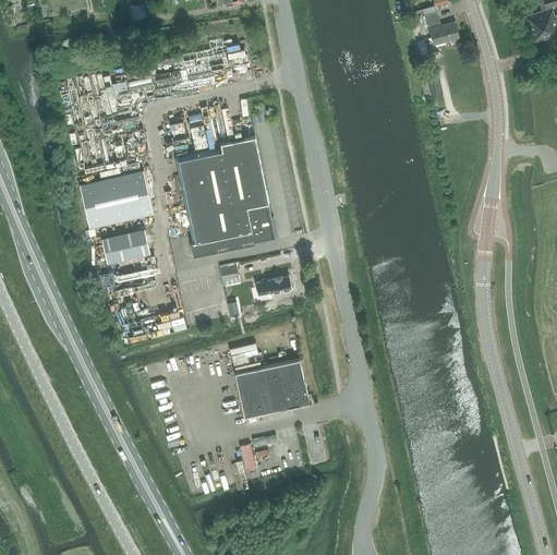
[(223,9),(231,7),(232,9),(237,8),(237,5),(244,4),(242,0),(219,0),(218,0),(217,2),(218,5),(220,8),(223,7),(223,9)]
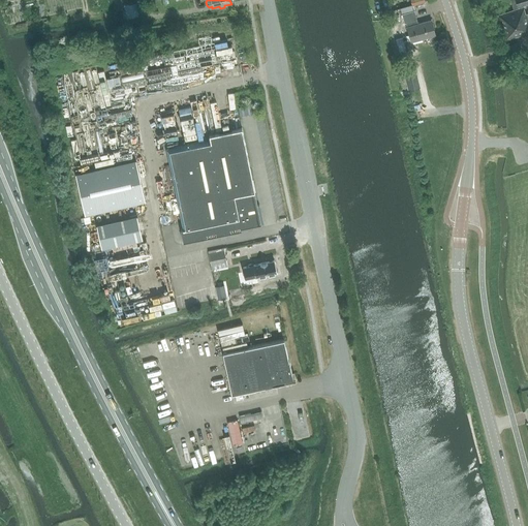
[(423,0),(415,0),(409,2),(411,9),(424,5),(423,0)]
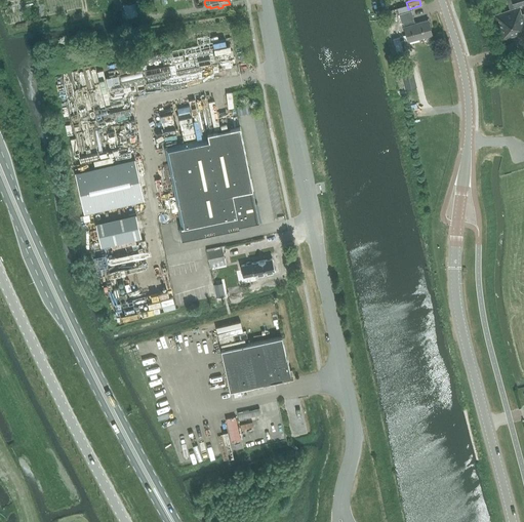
[(523,6),(523,0),(509,0),(513,10),(512,10),(513,12),(494,17),(501,41),(523,34),(523,15),(522,16),(522,17),(520,17),(518,10),(518,9),(523,6)]
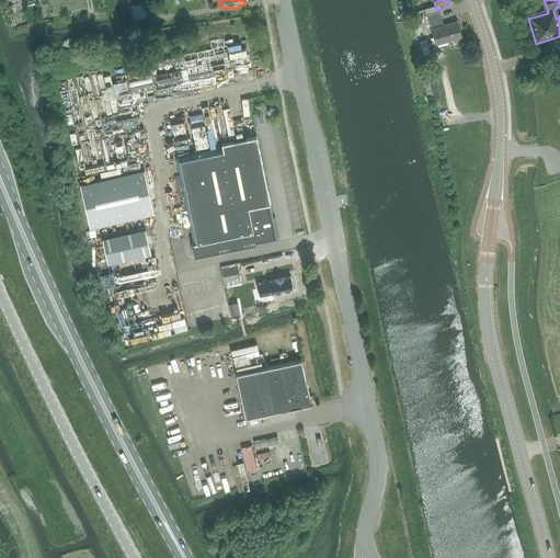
[(130,9),(133,21),(144,19),(141,7),(130,9)]
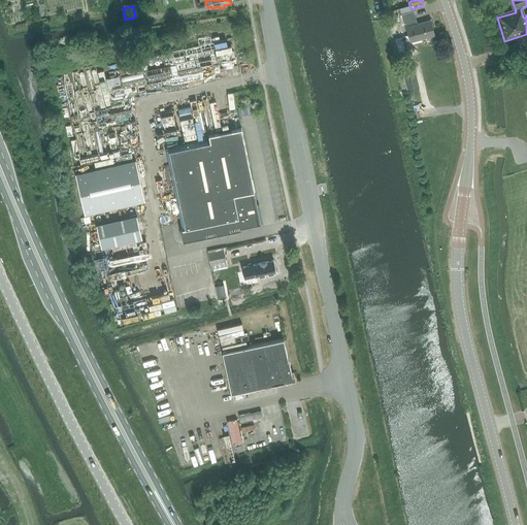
[(413,13),(400,17),(402,27),(404,26),(405,29),(404,29),(408,45),(433,38),(429,23),(416,27),(413,13)]
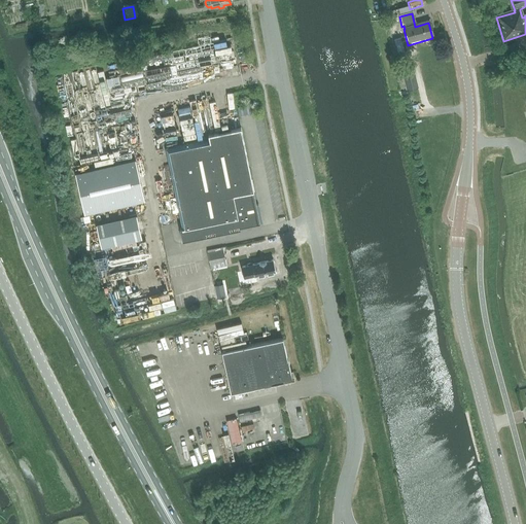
[(165,150),(181,232),(179,232),(181,244),(239,232),(239,230),(258,225),(252,194),(253,194),(240,131),(207,137),(208,142),(165,150)]
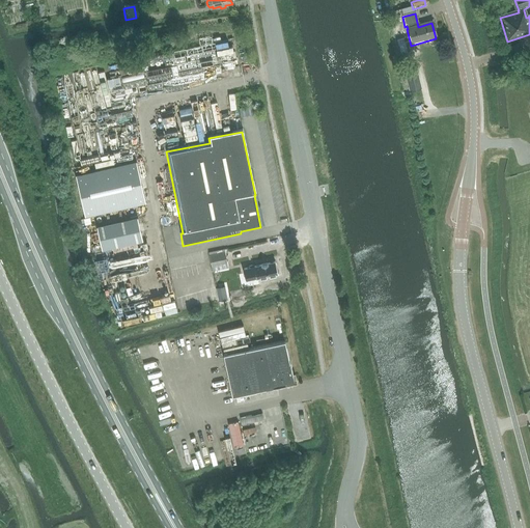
[(136,165),(75,178),(84,219),(145,205),(136,165)]
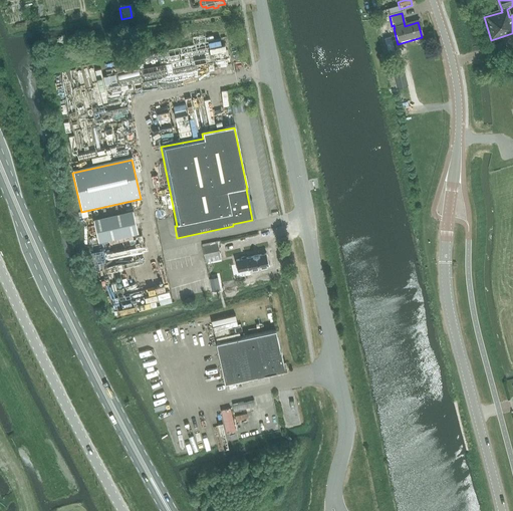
[(133,213),(92,222),(97,244),(138,235),(133,213)]
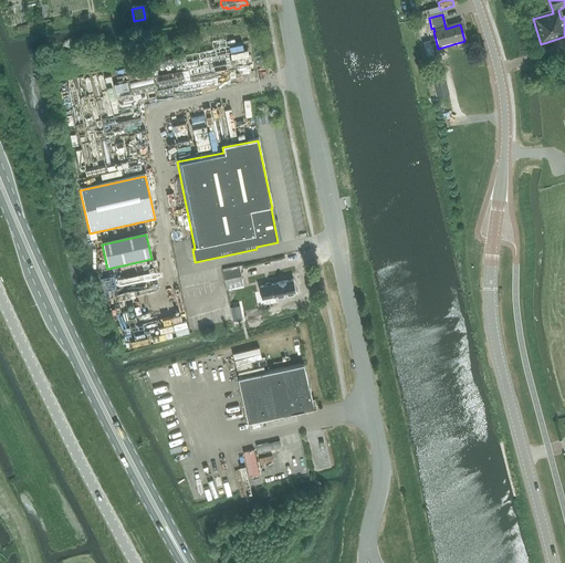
[(239,277),(222,281),(225,292),(242,289),(239,277)]
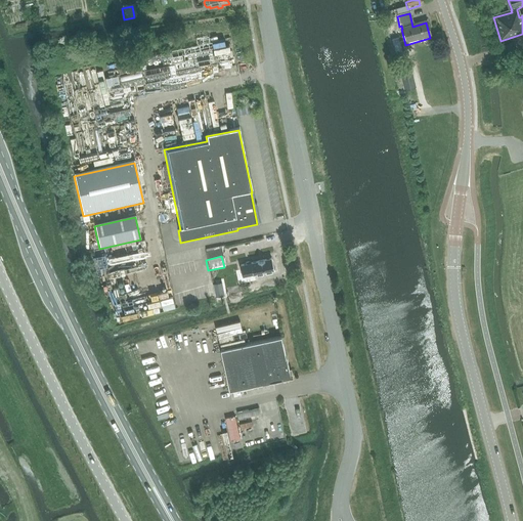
[(240,268),(242,279),(273,272),(270,261),(240,268)]
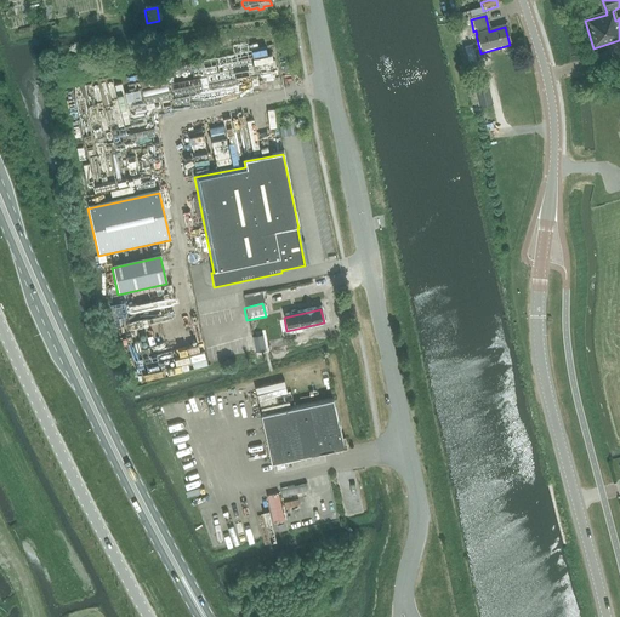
[(343,450),(341,441),(337,426),(337,427),(333,401),(261,417),(271,466),(343,450)]
